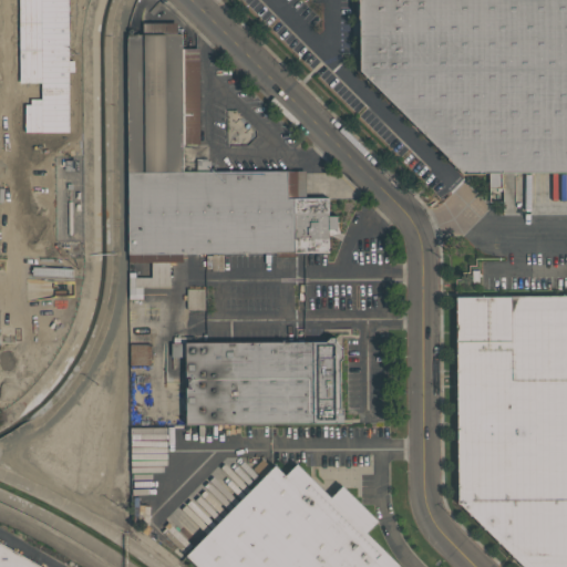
[(66,0),(68,60),(73,60),(73,71),(68,71),(69,132),(26,132),(26,130),(19,130),(19,113),(24,113),(24,104),(30,104),(30,99),(41,99),(41,82),(19,82),(19,47),(13,47),(13,29),(19,29),(19,0),(66,0)]
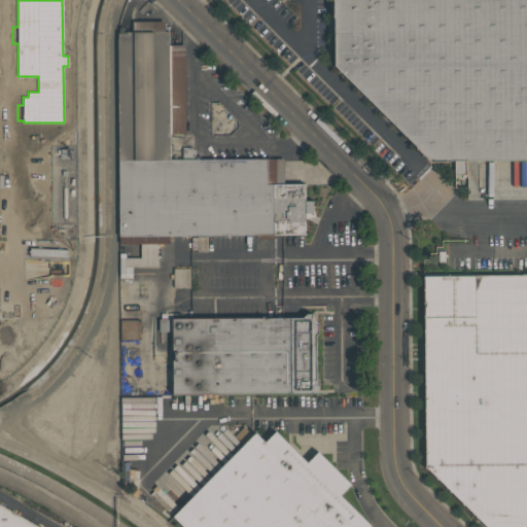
[(334,66),(332,0),(526,0),(526,161),(466,162),(467,176),(454,176),(454,163),(429,163),(334,66)]
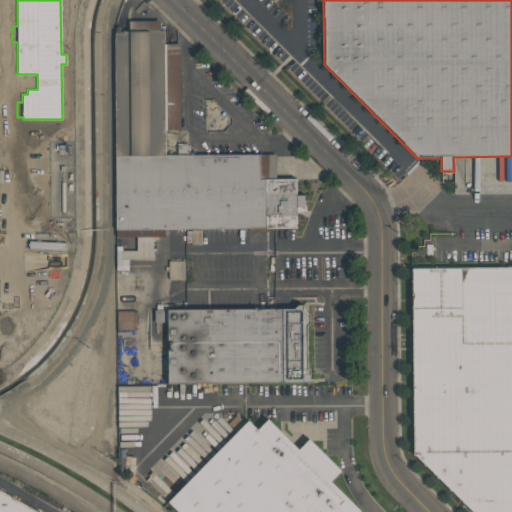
[(116,237),(114,30),(129,30),(129,20),(160,20),(160,30),(164,30),(165,43),(180,43),(180,130),(165,130),(165,154),(259,154),(275,154),(276,178),(296,178),(296,195),(304,195),(304,207),(297,207),(297,228),(268,228),(268,231),(249,231),(249,228),(201,228),(201,244),(191,245),(191,243),(186,243),(186,229),(165,229),(165,236),(153,236),(153,259),(128,259),(129,270),(116,270),(116,245),(122,245),(122,250),(137,250),(137,236),(116,237)]
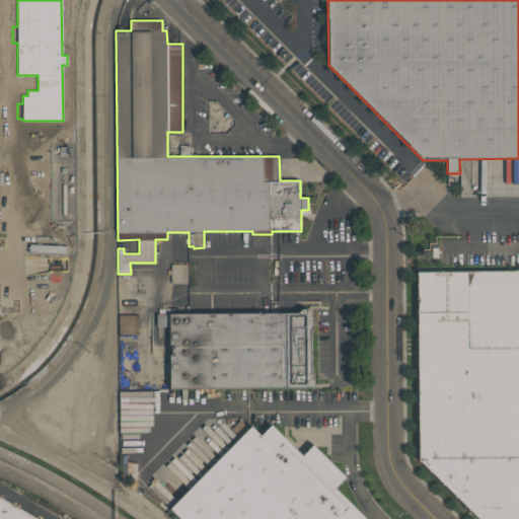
[(171,265),(170,284),(187,284),(188,265),(171,265)]
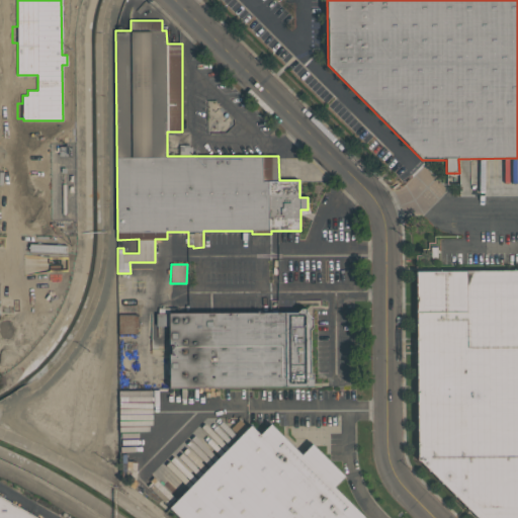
[(517,517),(476,517),(416,459),(415,268),(517,268),(517,517)]
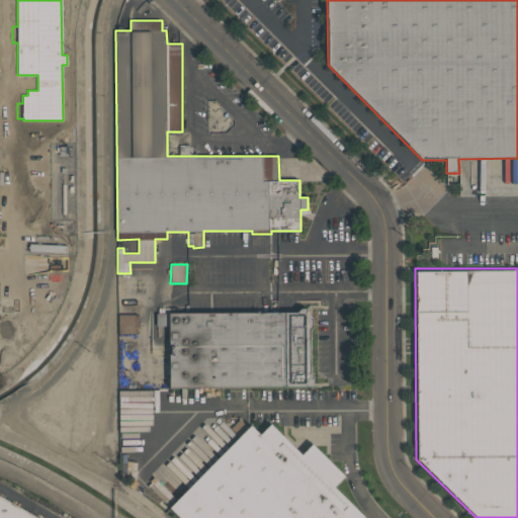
[(170,312),(298,312),(301,308),(307,308),(307,312),(313,318),(314,328),(311,330),(311,371),(314,374),(314,386),(169,387),(169,326),(156,326),(156,314),(158,314),(158,308),(169,308),(170,312)]
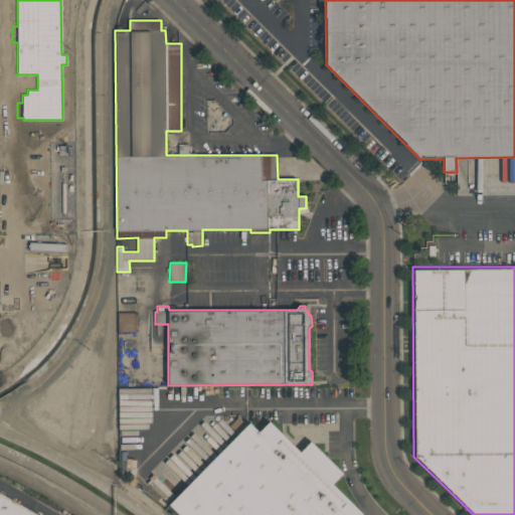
[(137,332),(137,313),(118,313),(118,332),(137,332)]
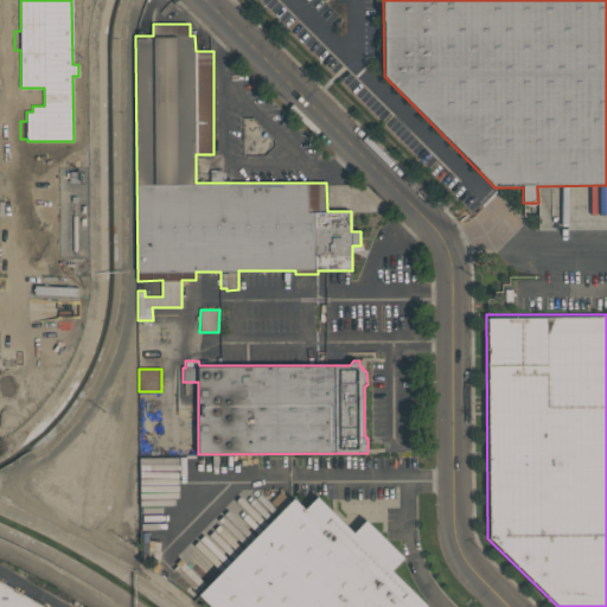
[(198,407),(197,382),(179,383),(179,407),(198,407)]
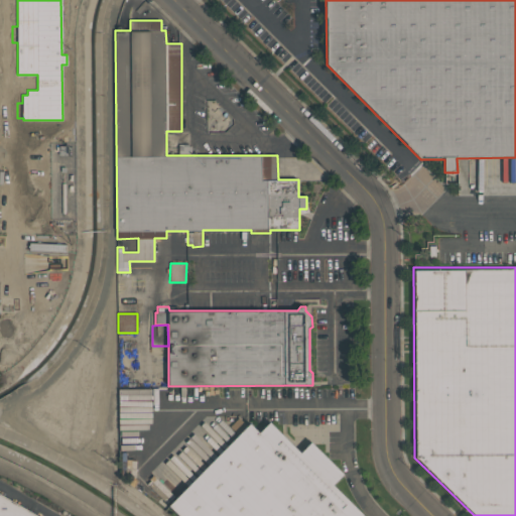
[(250,422),(259,431),(270,420),(300,452),(311,440),(346,475),(335,485),(366,515),(365,515),(177,515),(167,506),(250,422)]
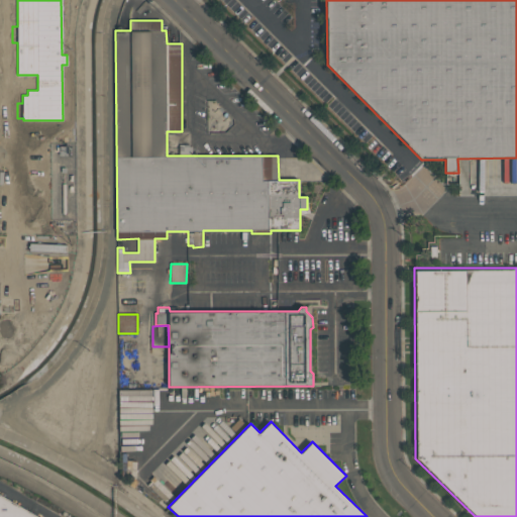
[(0,516),(0,492),(42,516),(0,516)]
